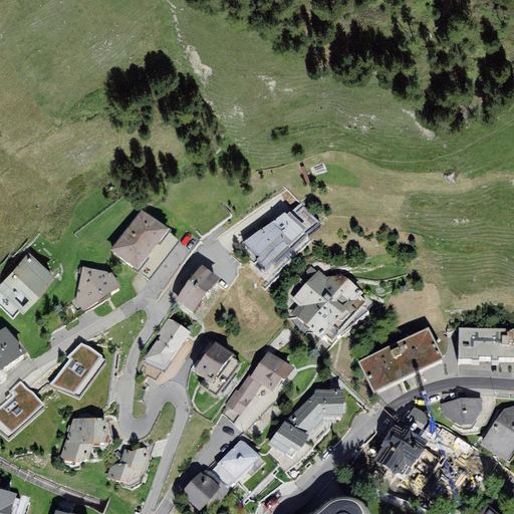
[(282,215),(243,243),(253,257),(247,262),(261,278),(257,281),(265,288),(312,240),(306,234),(320,225),(299,206),(285,216),(282,215)]
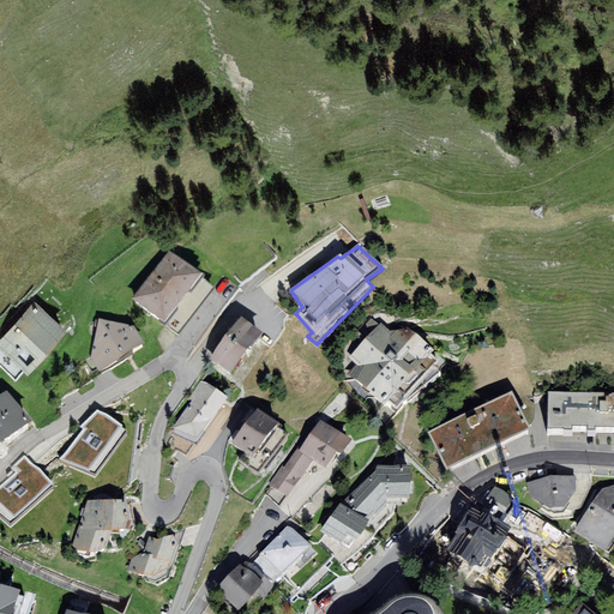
[(168,254),(131,301),(160,325),(197,278),(168,254)]
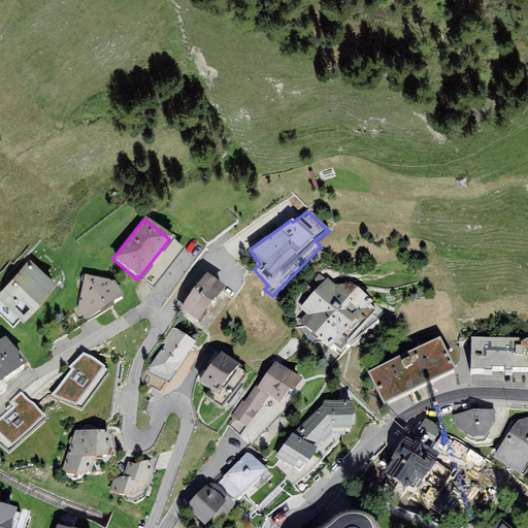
[(27,258),(0,287),(0,297),(20,316),(52,281),(27,258)]
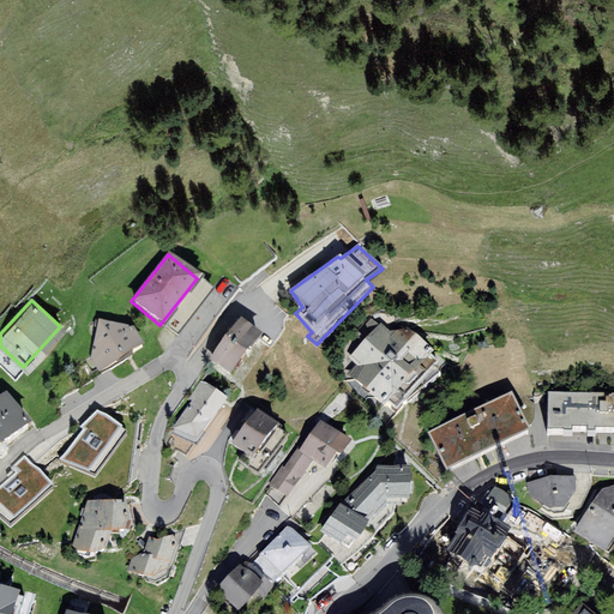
[(208,361),(229,377),(260,335),(240,319),(208,361)]
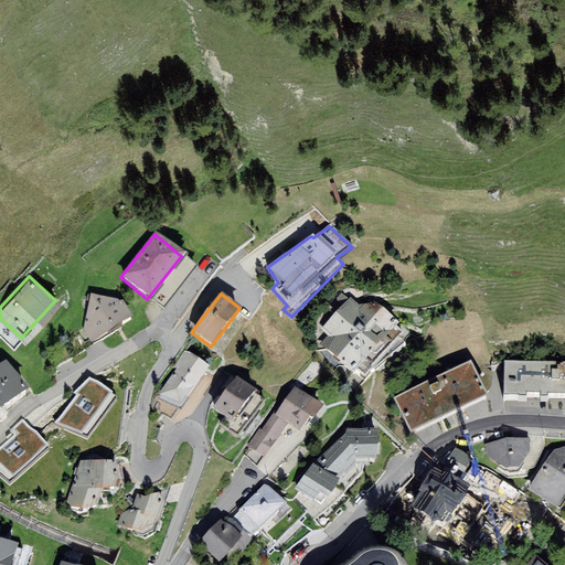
[(83,329),(91,344),(134,319),(123,301),(91,295),(83,329)]
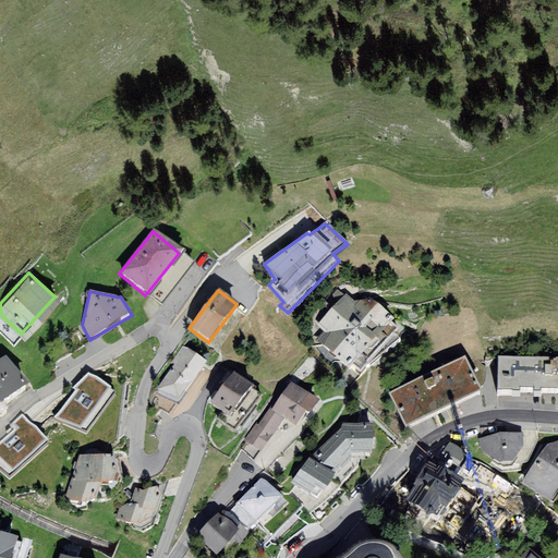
[(355,303),(347,294),(317,326),(326,335),(317,342),(349,371),(352,366),(361,374),(397,335),(388,327),(391,323),(372,304),(355,303)]
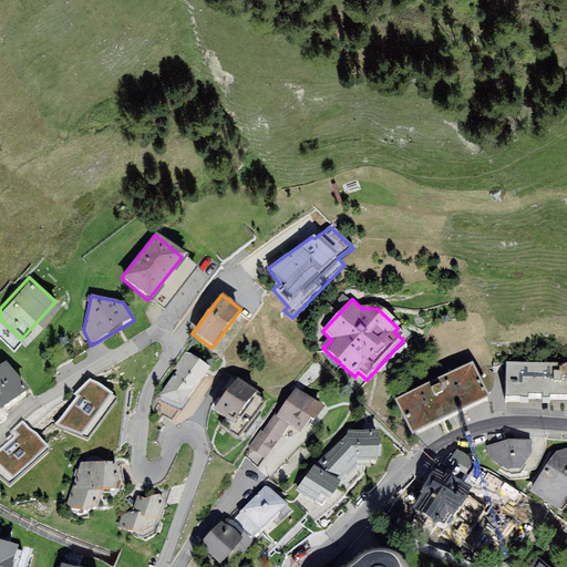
[(21,339),(0,319),(0,337),(12,348),(21,339)]
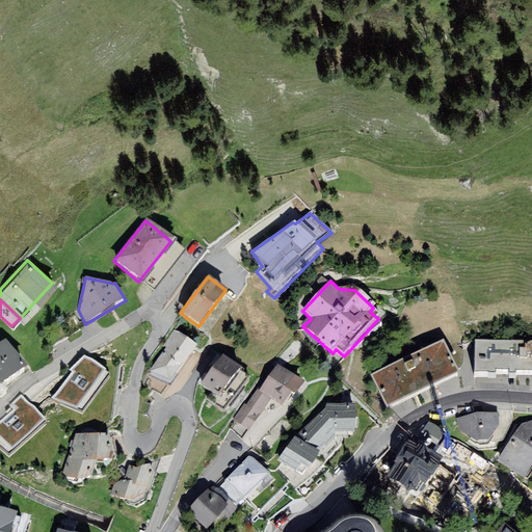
[(168,387),(196,345),(176,331),(149,373),(168,387)]
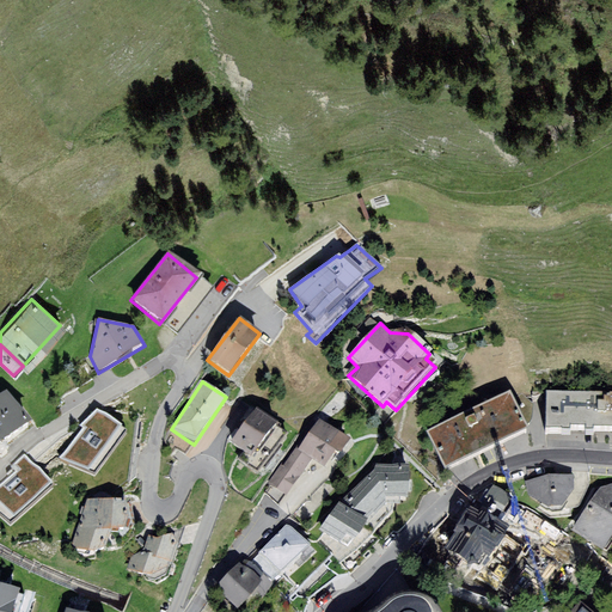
[(5,395),(0,397),(0,447),(29,426),(5,395)]
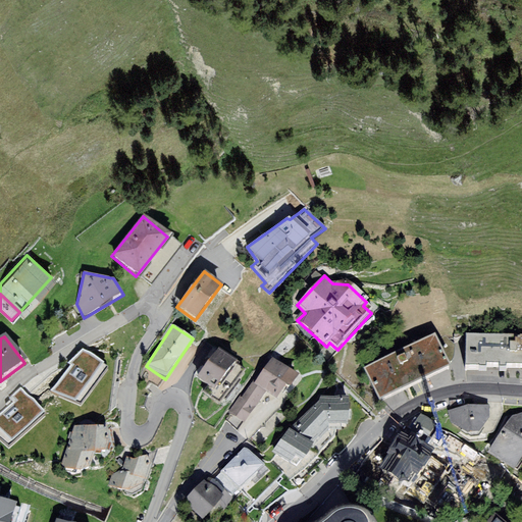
[(521,336),(467,336),(466,371),(521,371),(521,336)]
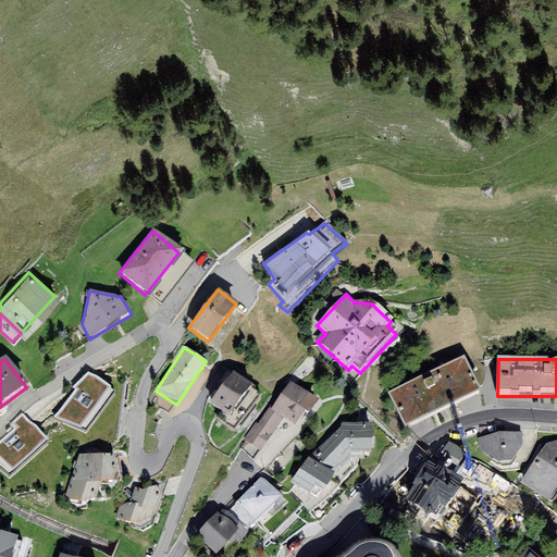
[(463,360),(388,396),(405,430),(480,394),(463,360)]
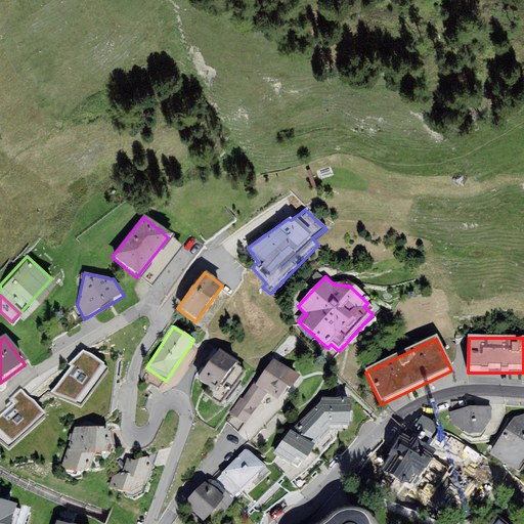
[(104,366),(82,351),(67,363),(72,366),(50,394),(76,404),(104,366)]
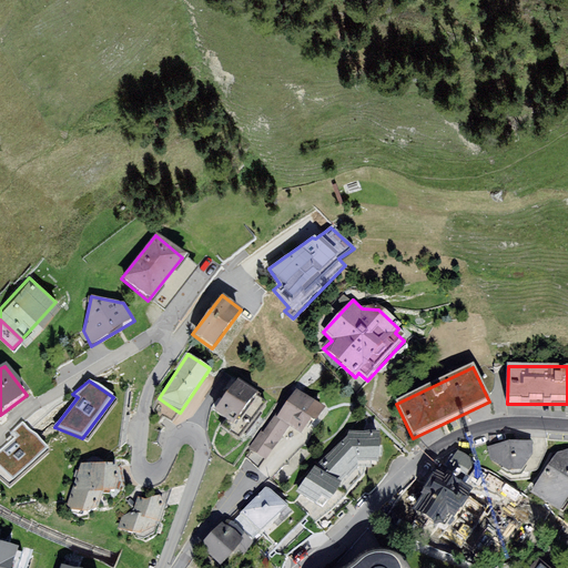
[(236,382),(214,411),(226,421),(222,427),(239,440),(266,405),(236,382)]
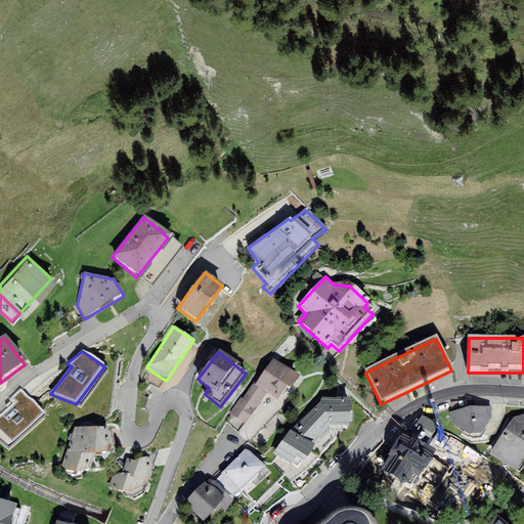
[(252,387),(229,418),(246,425),(266,394),(277,399),(296,379),(272,361),(263,374),(255,386),(252,387)]
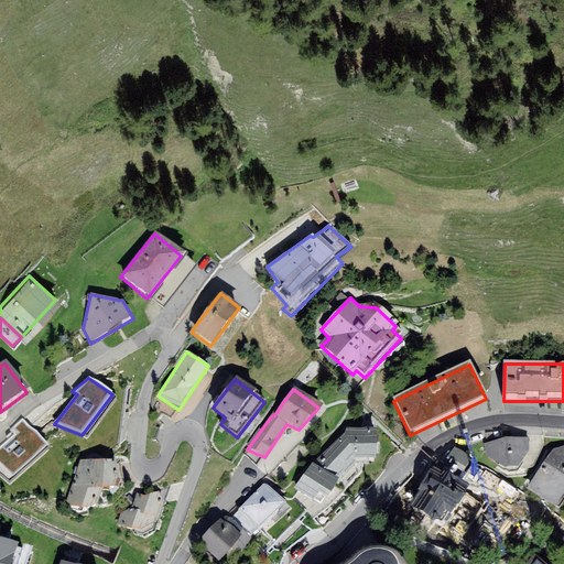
[(47,448),(22,420),(9,429),(12,432),(0,441),(0,467),(8,480),(47,448)]
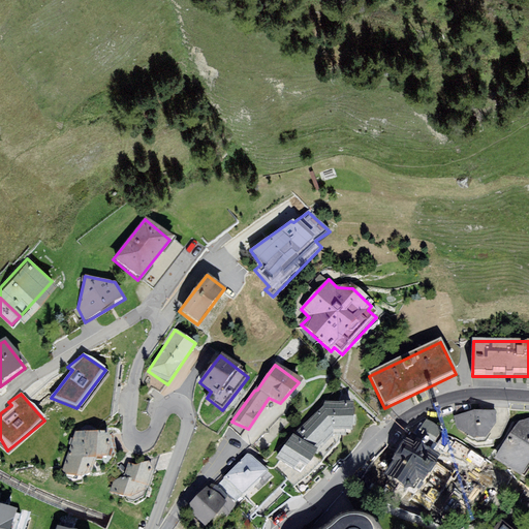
[(287,434),(272,458),(296,473),(303,466),(309,470),(320,456),(315,453),(336,431),(355,424),(354,403),(320,402),(287,434)]
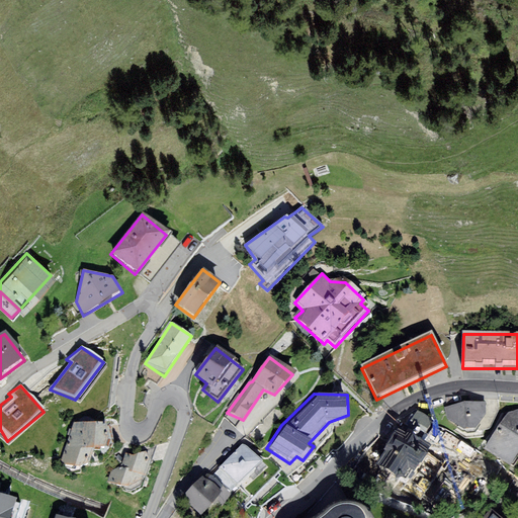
[(446,421),(452,420),(453,433),(475,431),(487,415),(485,404),(463,403),(444,410),(446,421)]
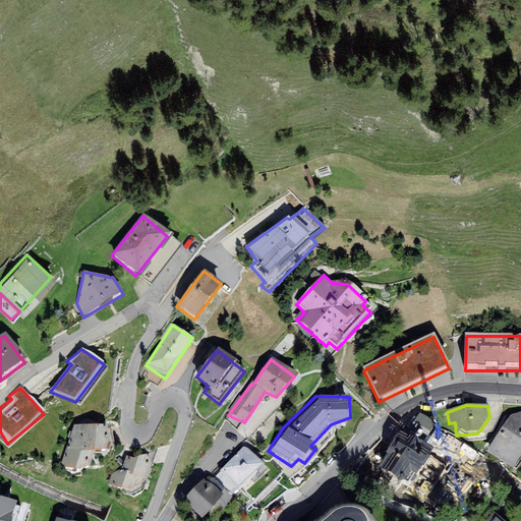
[(514,471),(520,460),(520,413),(514,416),(487,453),(514,471)]
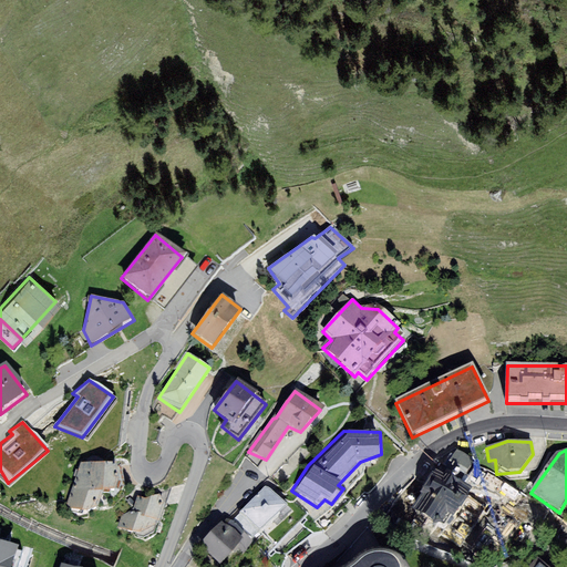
[(474,464),(454,452),(440,475),(459,487),(474,464)]
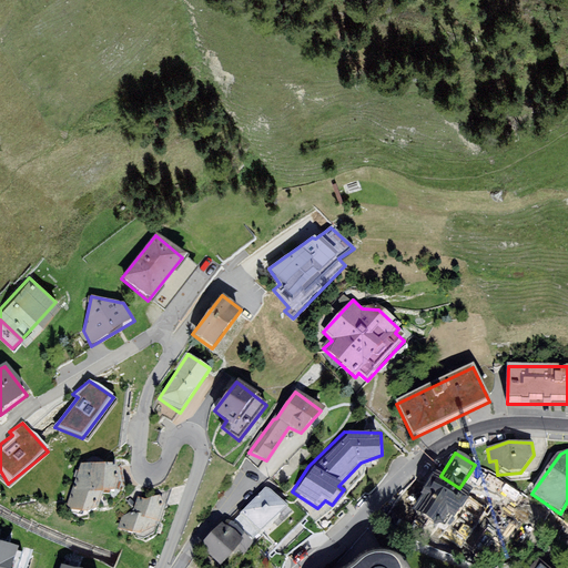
[(78,513),(88,511),(95,507),(101,492),(113,492),(113,464),(80,464),(64,508),(78,513)]
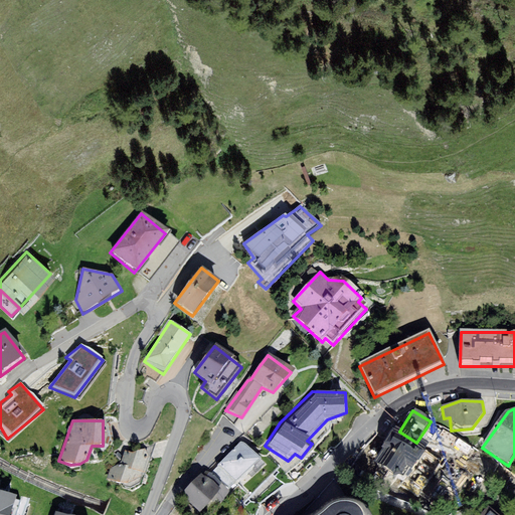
[(399,432),(395,428),(373,463),(403,482),(425,449),(416,443),(399,432)]
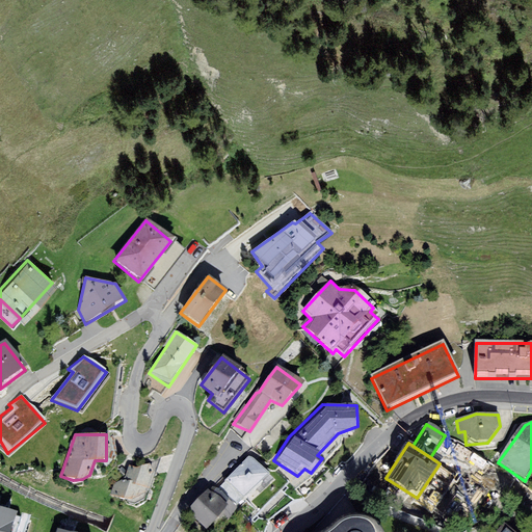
[(250,464),(230,486),(248,504),(269,482),(250,464)]
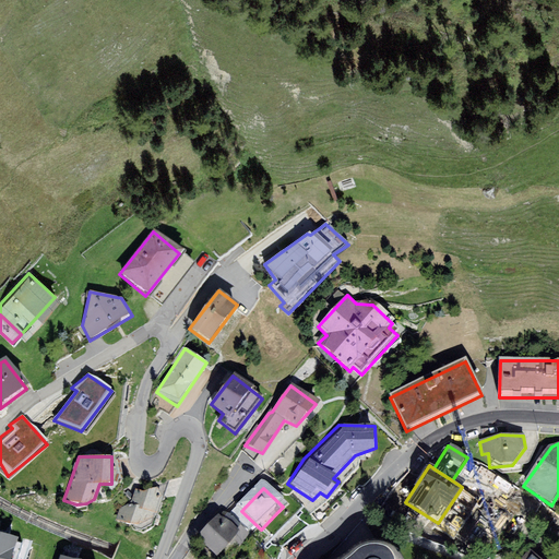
[(153,525),(163,499),(157,492),(143,494),(137,491),(133,502),(123,509),(118,522),(141,531),(153,525)]
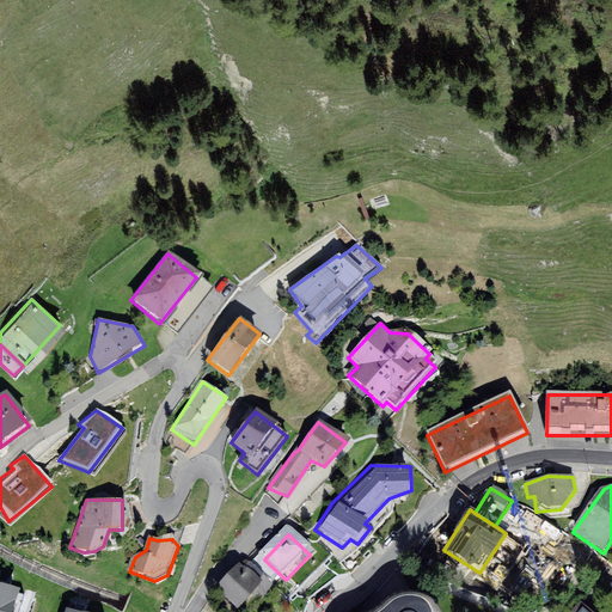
[(238,565),(216,589),(238,609),(259,585),(238,565)]
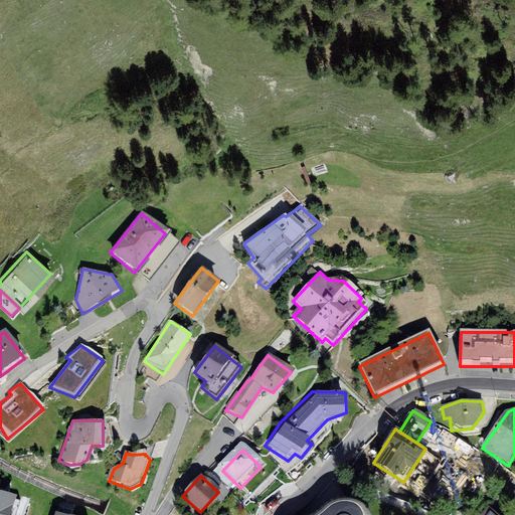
[(12,514),(18,501),(0,494),(0,514),(12,514)]
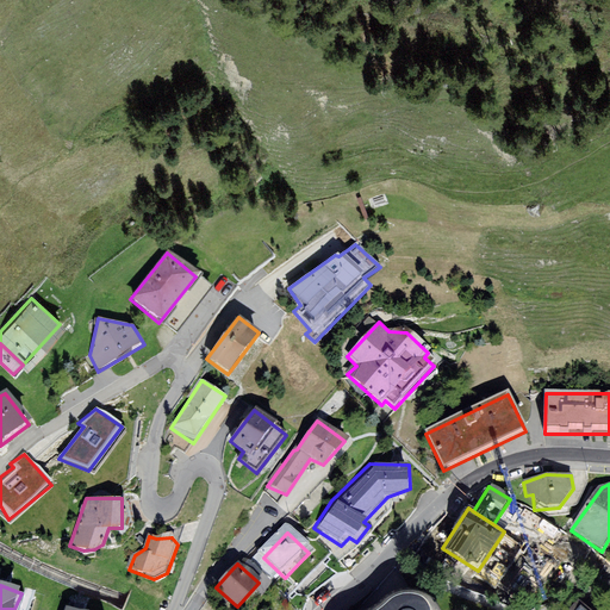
[(436,609),(437,609),(431,603),(427,598),(418,595),(411,593),(399,596),(388,604),(381,609),(436,609)]
